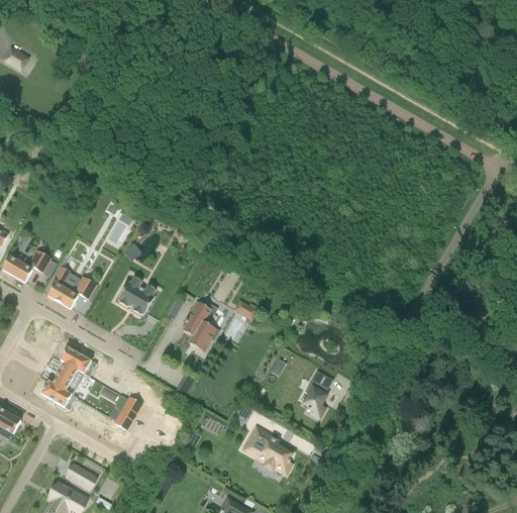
[(3,59),(20,69),(28,57),(10,46),(3,59)]
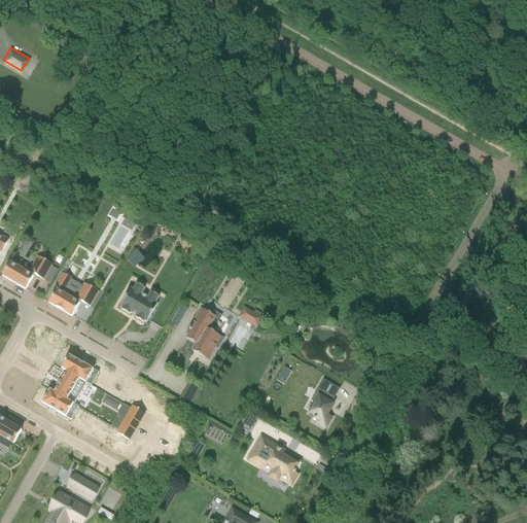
[(162,198),(155,210),(165,214),(171,202),(162,198)]
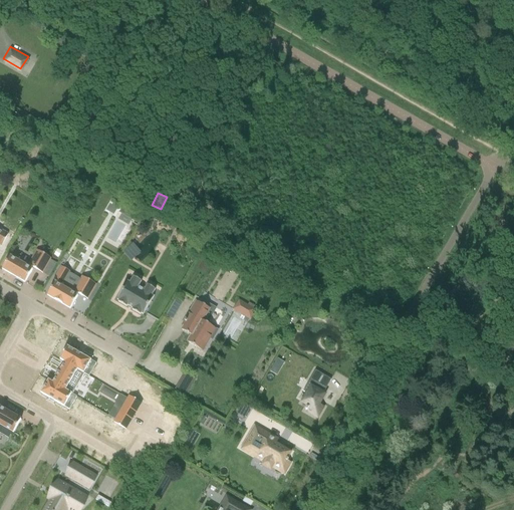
[(0,241),(1,242),(8,231),(0,226),(0,241)]
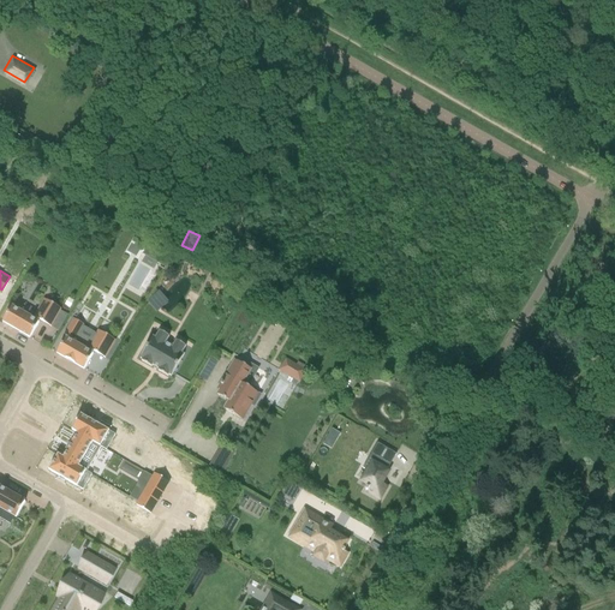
[(69,294),(64,303),(70,306),(75,298),(69,294)]
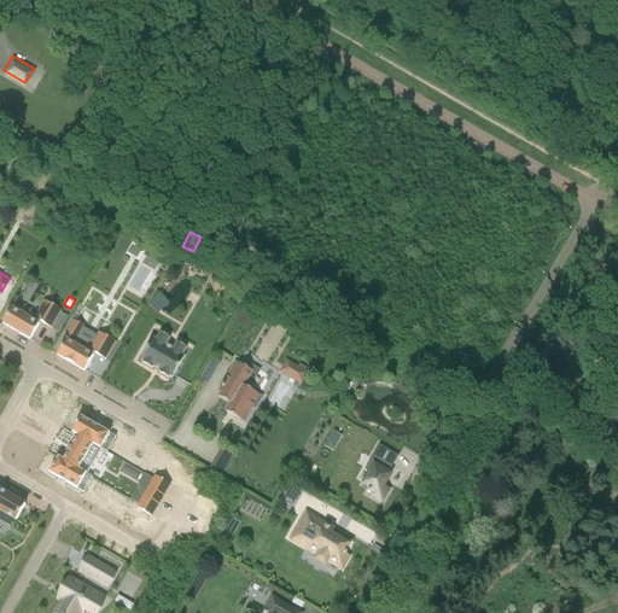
[(3,320),(29,336),(39,320),(38,320),(39,317),(51,325),(62,307),(44,297),(34,314),(34,315),(33,317),(11,304),(3,320)]
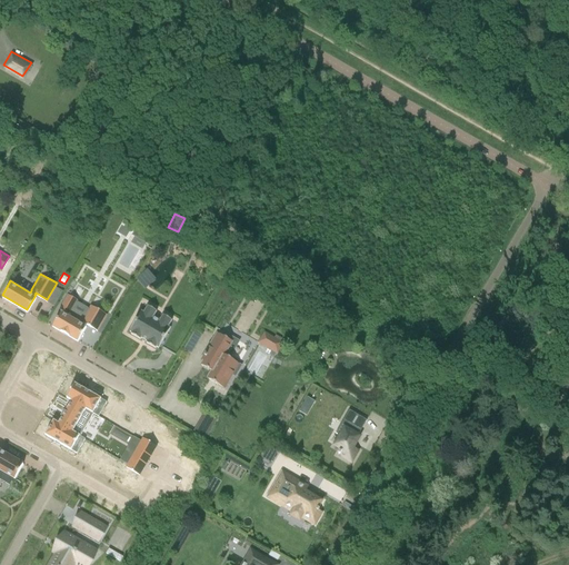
[(60,309),(52,324),(78,338),(86,324),(85,324),(87,321),(97,328),(106,311),(90,303),(85,313),(72,306),(77,297),(76,297),(68,293),(68,291),(59,306),(63,308),(62,310),(60,309)]
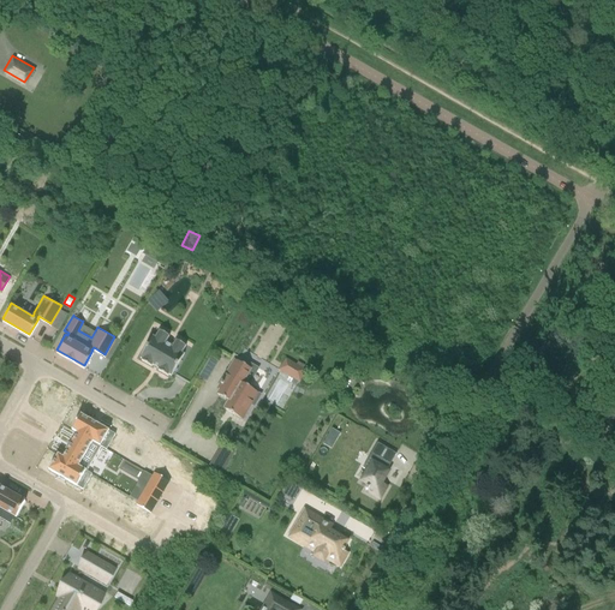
[(336,317),(329,327),(336,332),(344,322),(336,317)]
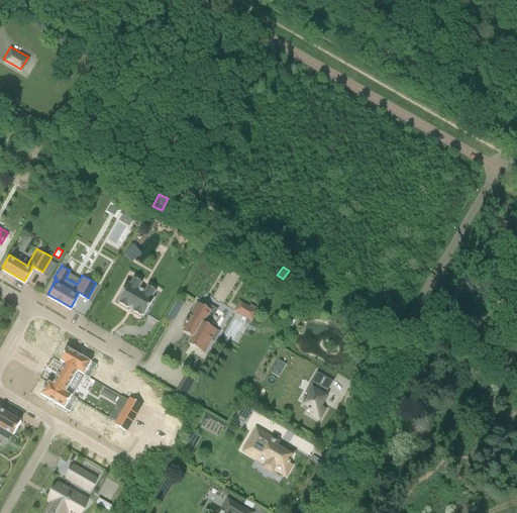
[(140,313),(141,312),(143,313),(154,295),(152,294),(156,288),(147,283),(145,287),(139,284),(141,280),(133,275),(130,281),(128,280),(117,298),(119,299),(118,300),(127,305),(127,304),(133,307),(132,308),(140,313)]
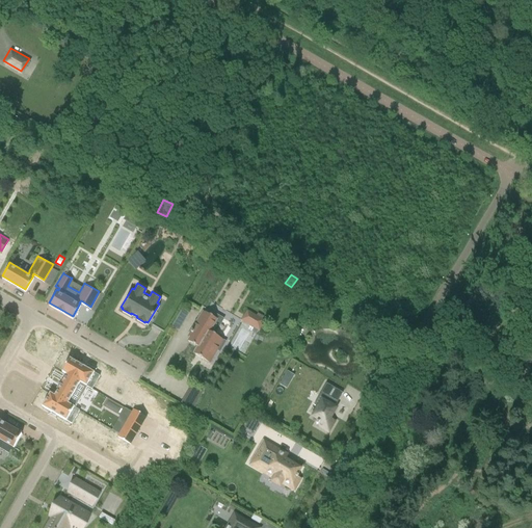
[(209,328),(216,316),(203,309),(188,334),(189,335),(188,339),(198,345),(194,351),(209,360),(217,346),(219,347),(224,339),(222,338),(222,337),(209,328)]
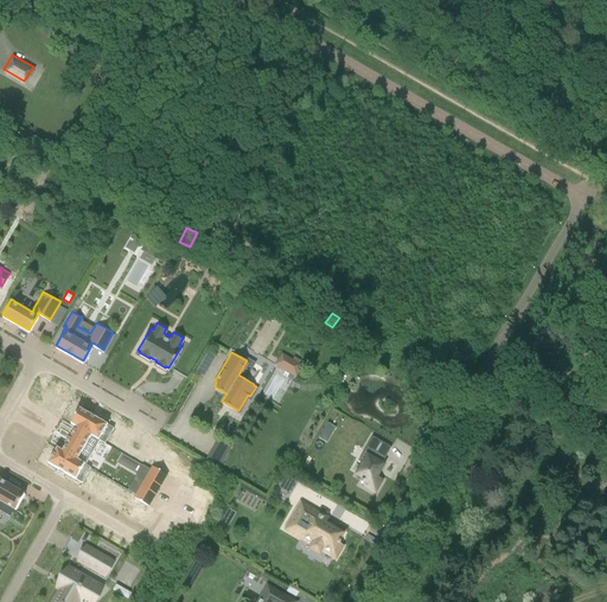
[(293,358),(287,369),(295,373),(301,363),(293,358)]
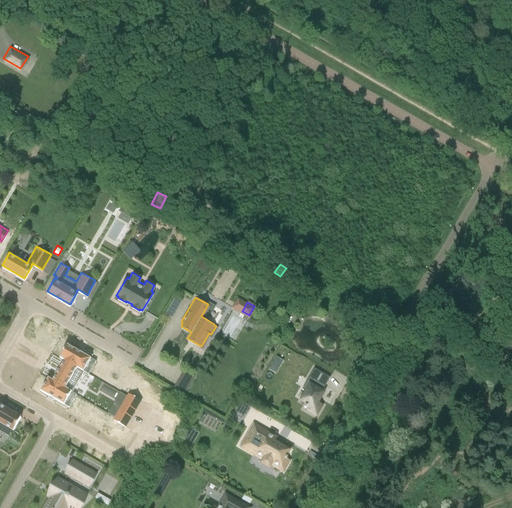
[(67,342),(59,355),(64,357),(88,371),(95,358),(67,342)]
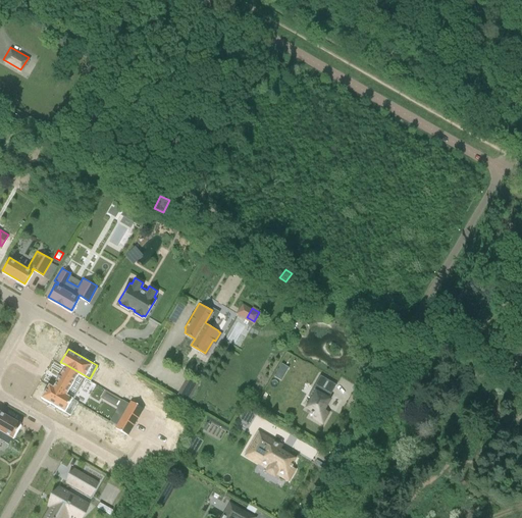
[(65,364),(53,385),(73,397),(85,376),(65,364)]
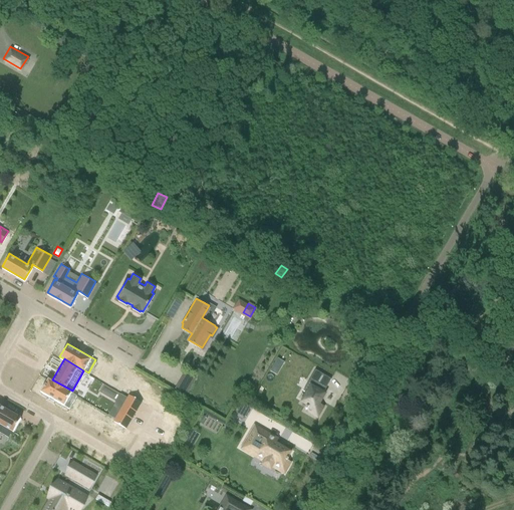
[(305,393),(301,400),(307,403),(305,407),(316,413),(322,404),(318,402),(324,391),(323,390),(330,376),(315,366),(309,377),(313,380),(307,390),(303,388),(302,389),(306,391),(305,393)]
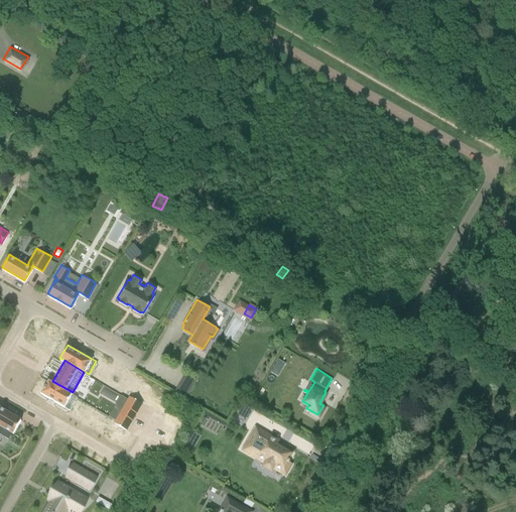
[(48,378),(40,391),(70,408),(77,395),(73,392),(52,381),(48,378)]
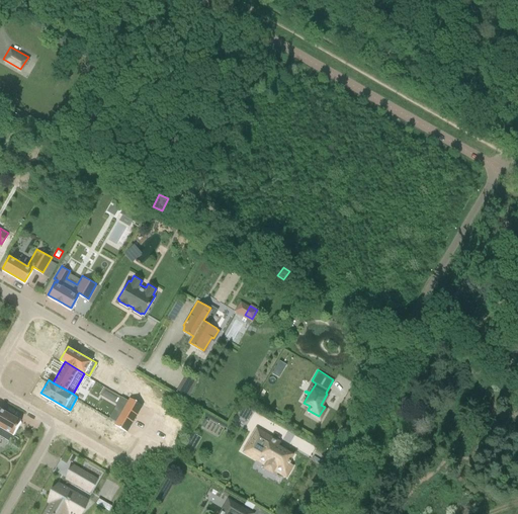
[(179,383),(176,389),(187,395),(189,391),(190,390),(190,389),(179,383)]
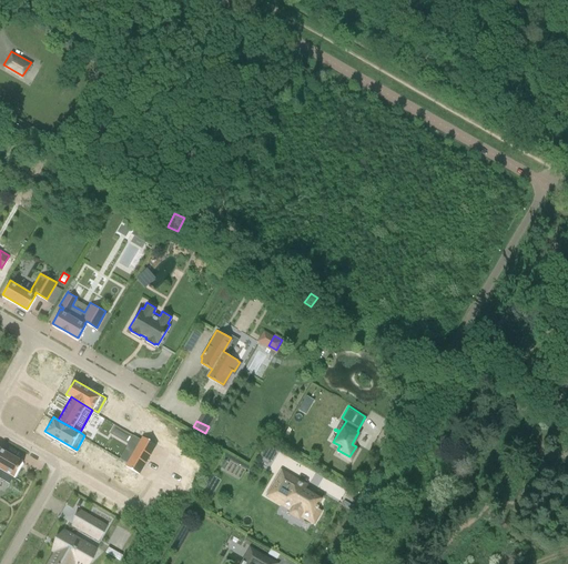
[(142,434),(137,444),(150,452),(155,440),(142,434)]
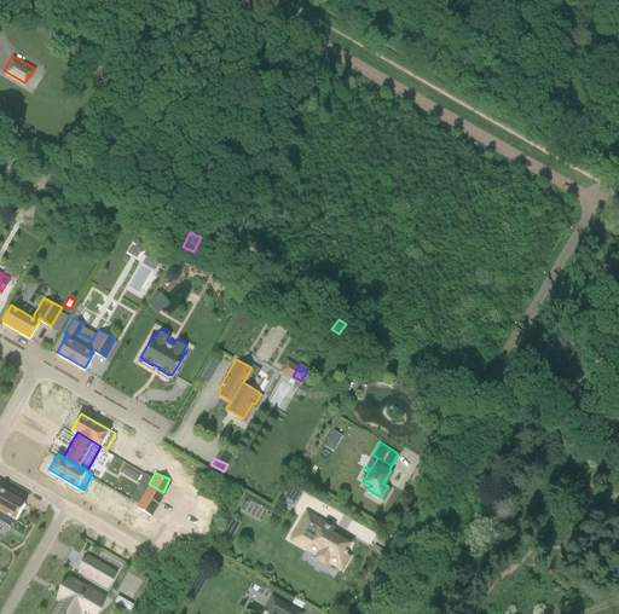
[(149,484),(143,493),(157,503),(163,492),(149,484)]
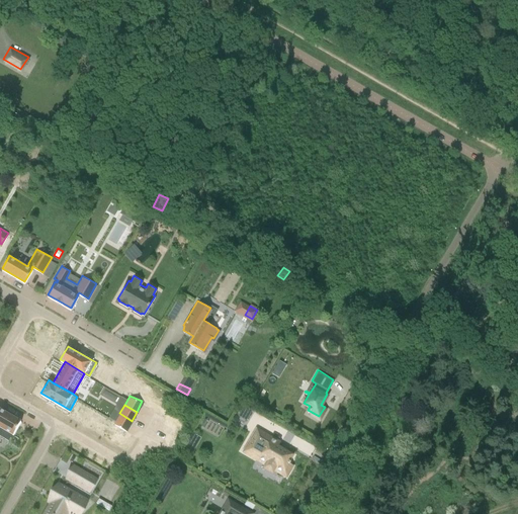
[(20,420),(0,407),(0,424),(13,432),(20,420)]
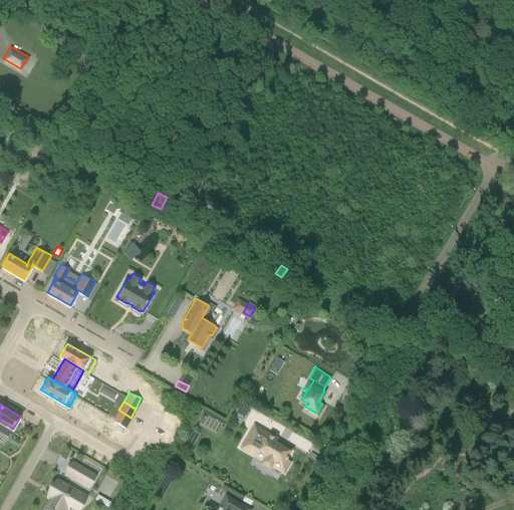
[(118,410),(113,419),(125,426),(131,418),(118,410)]
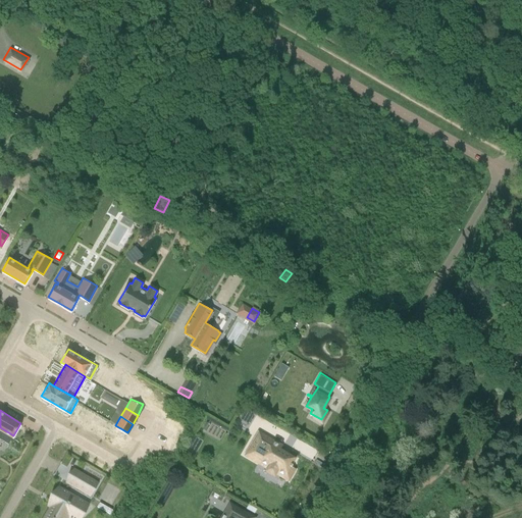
[(294,467),(291,465),(293,463),(292,462),(295,456),(277,447),(278,446),(270,441),(272,437),(259,430),(246,453),(268,465),(266,469),(274,474),(276,470),(288,477),(294,467)]
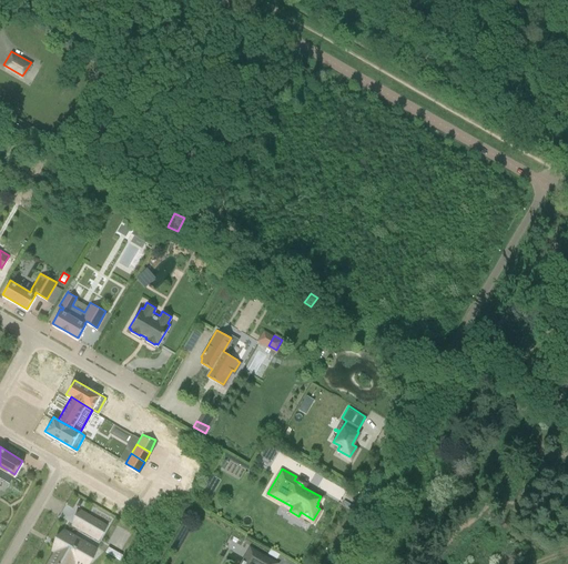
[(213,473),(205,487),(211,492),(220,477),(213,473)]
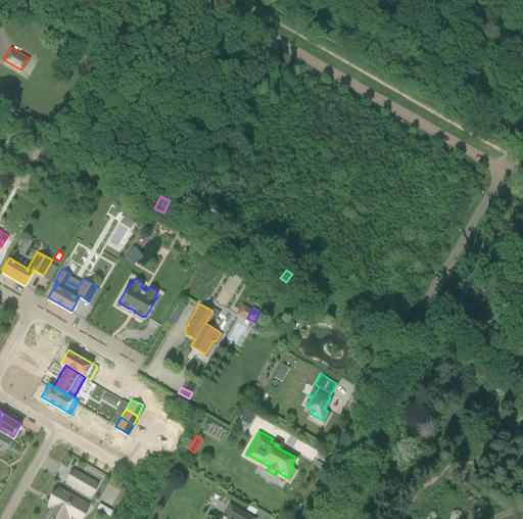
[(313,456),(317,449),(302,440),(298,447),(313,456)]
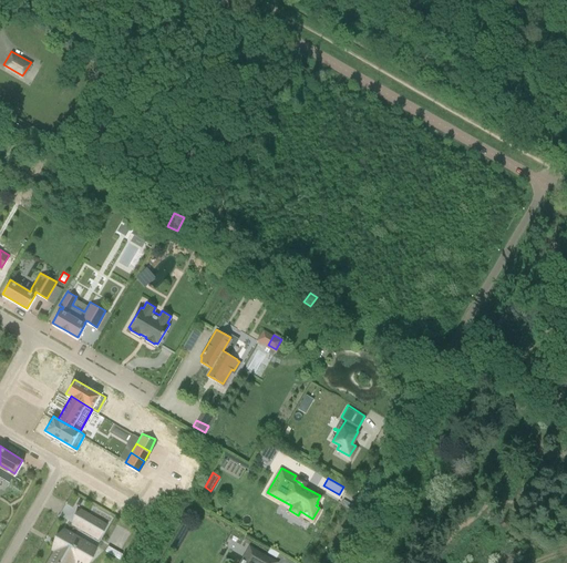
[(167,499),(171,493),(165,490),(162,495),(167,499)]
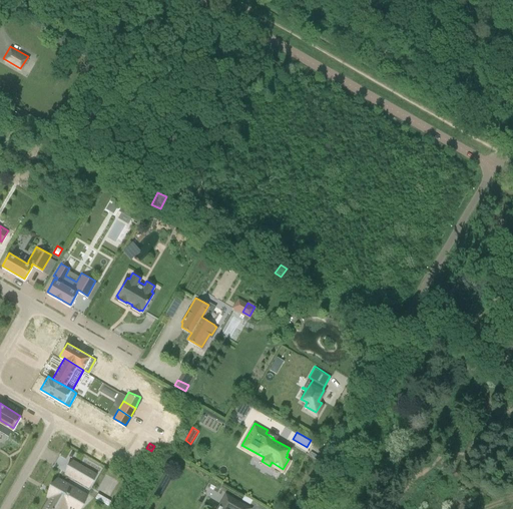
[(75,474),(74,476),(88,484),(95,472),(94,471),(81,464),(75,474)]
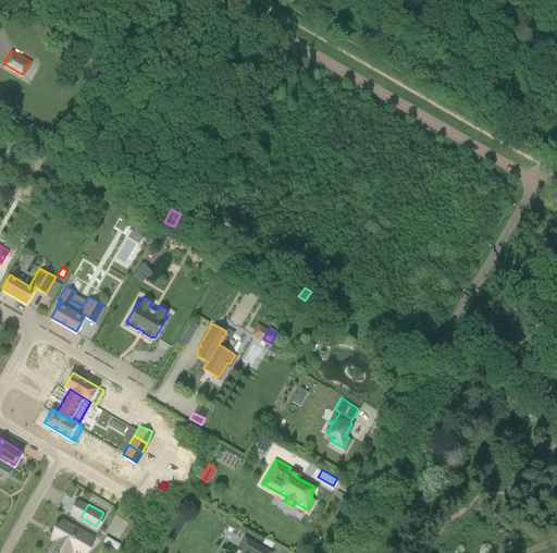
[(45,552),(67,552),(71,548),(79,552),(81,552),(85,544),(88,547),(94,536),(93,536),(62,518),(58,526),(57,528),(58,529),(59,529),(57,533),(56,537),(54,538),(56,539),(51,547),(50,545),(45,552)]
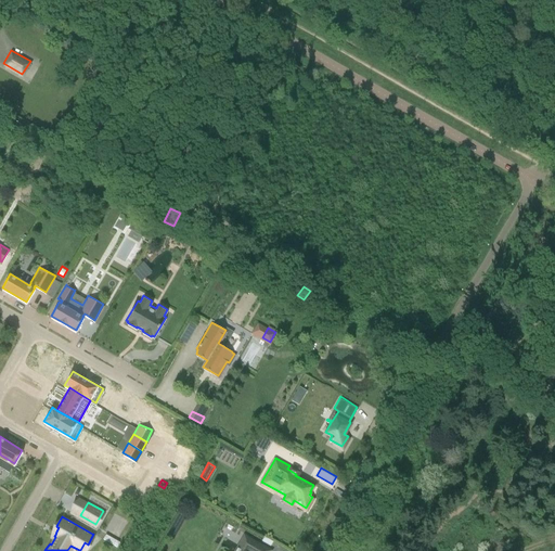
[(119,540),(105,532),(103,536),(116,545),(119,540)]
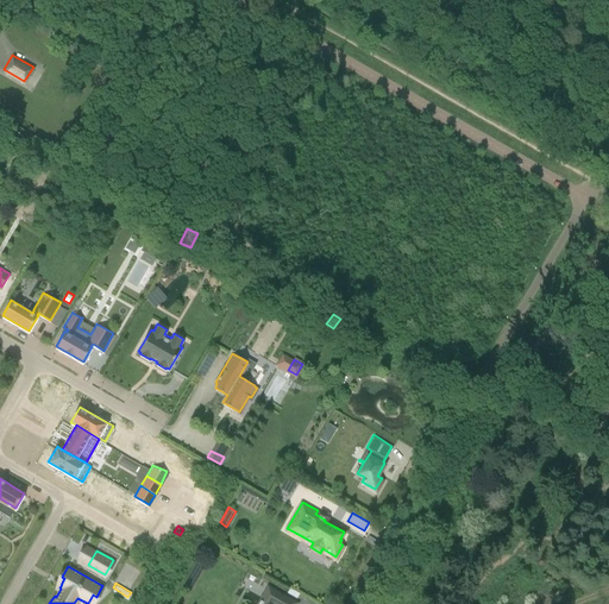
[(290,603),(294,599),(277,590),(270,601),(267,598),(263,603),(290,603)]
